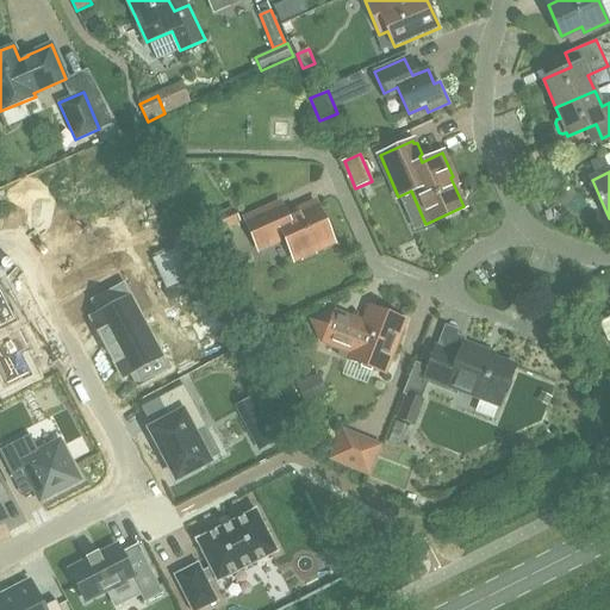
[(285,238),(294,260),(300,257),(304,261),(315,256),(316,250),(334,242),(317,203),(287,216),(281,203),(246,219),(259,250),(285,238)]
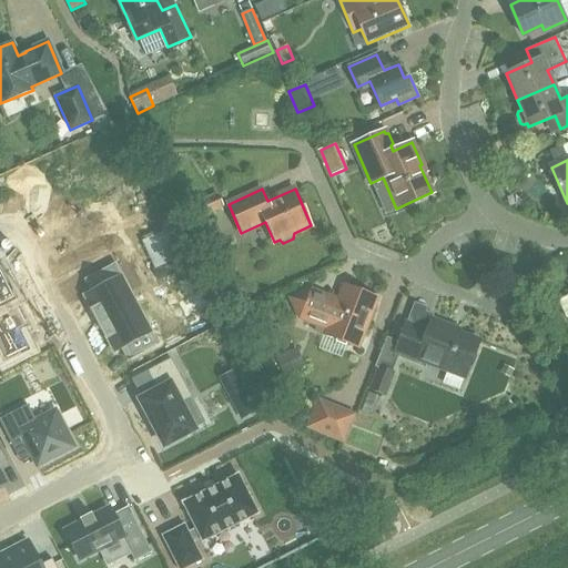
[(200,221),(204,219),(211,216),(210,215),(224,209),(217,193),(191,204),(195,214),(196,213),(200,221)]
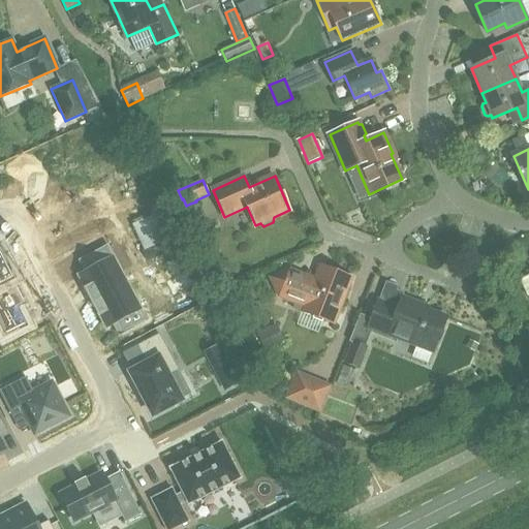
[(79,275),(93,302),(128,283),(109,246),(85,258),(90,269),(79,275)]
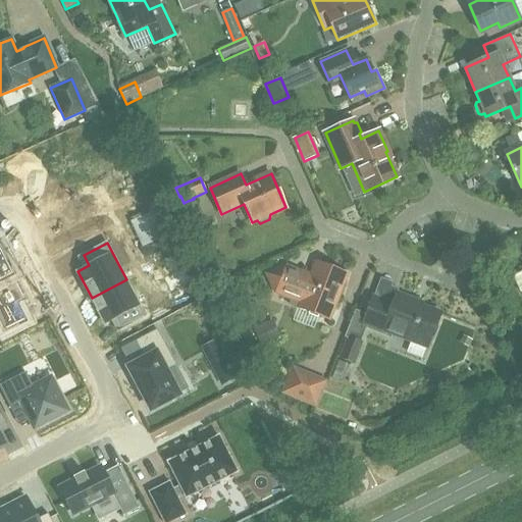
[(23,297),(0,251),(0,323),(4,331),(22,322),(12,303),(23,297)]
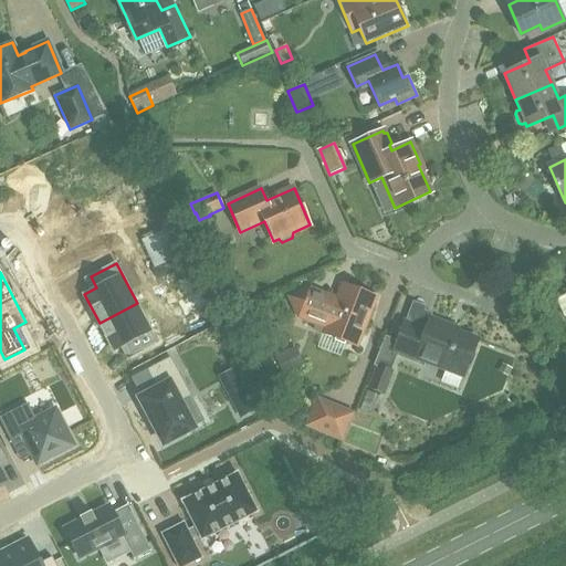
[(337,299),(310,287),(289,297),(299,318),(315,325),(314,331),(359,348),(368,323),(365,322),(374,296),(343,285),(337,299)]
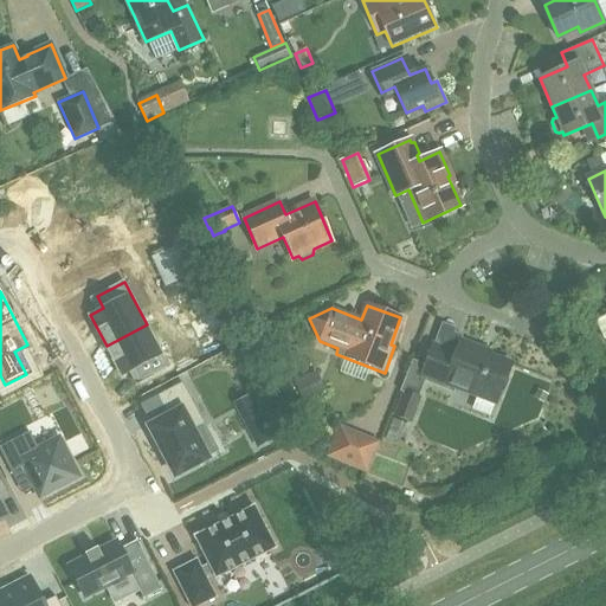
[(601,337),(605,339),(605,314),(594,320),(601,337)]
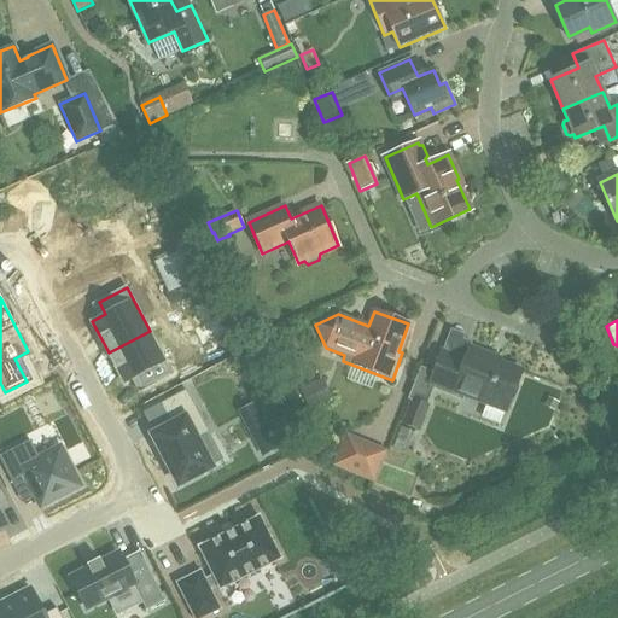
[(124,384),(139,377),(146,390),(174,374),(150,331),(109,353),(124,384)]
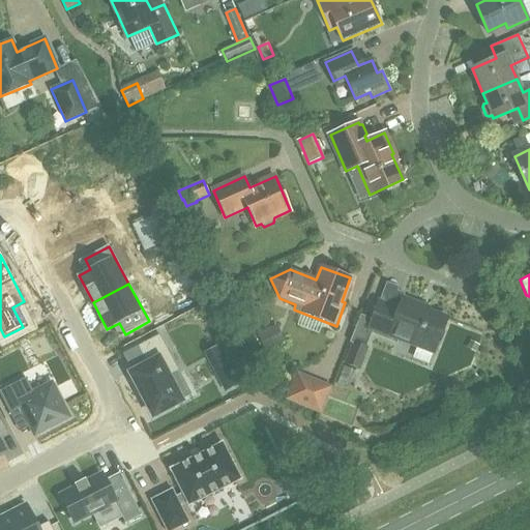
[(399,311),(380,302),(379,302),(369,331),(398,343),(399,340),(434,353),(447,320),(418,308),(420,305),(404,299),(399,311)]
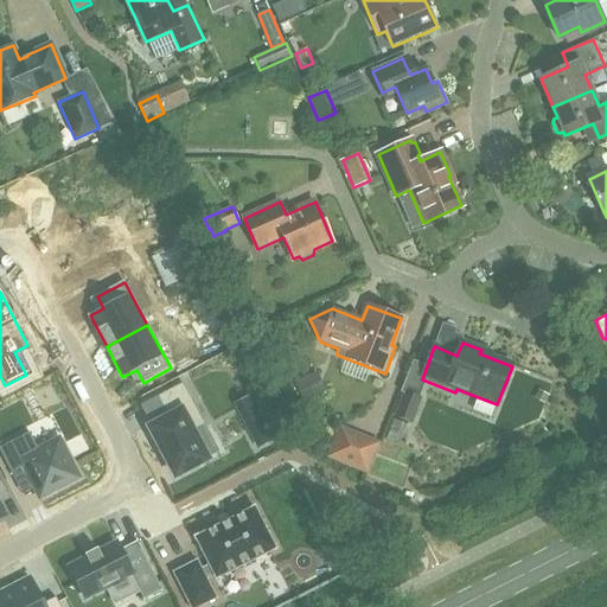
[(325,393),(315,372),(294,382),(304,402),(325,393)]
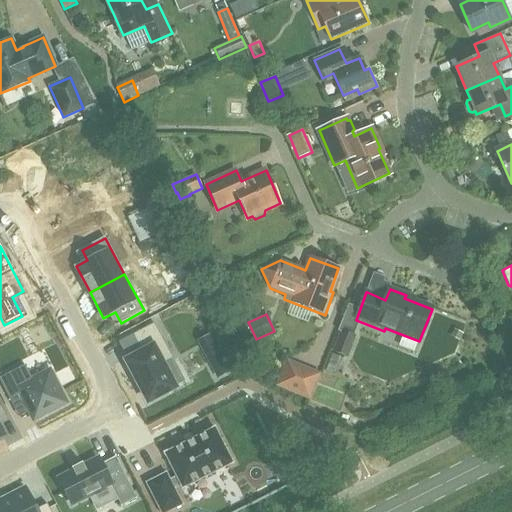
[(141,348),(125,356),(147,397),(173,383),(160,360),(171,354),(152,319),(131,330),(141,348)]
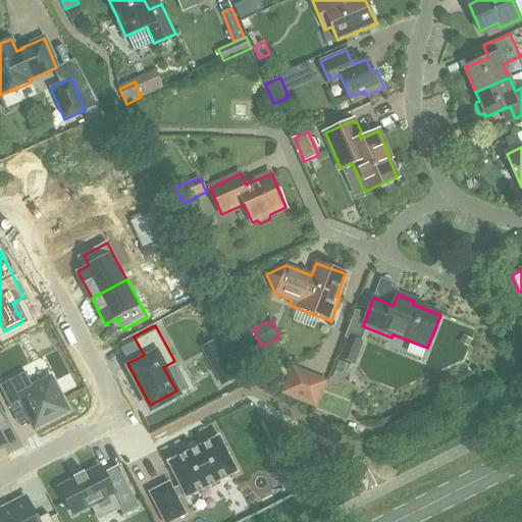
[(355,365),(363,343),(347,336),(338,359),(355,365)]
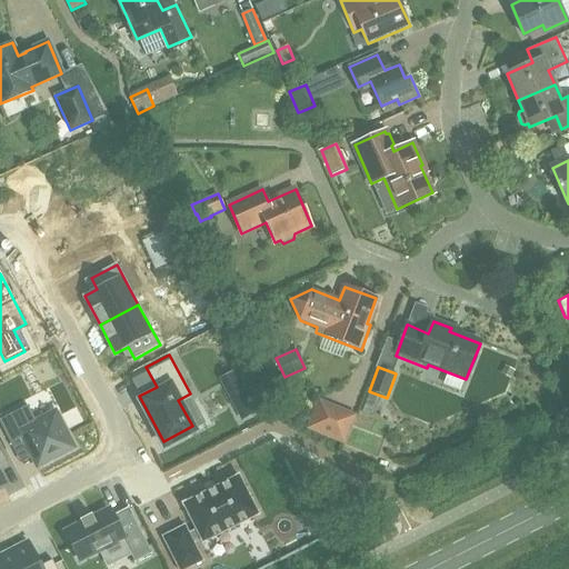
[(261,408),(241,371),(222,380),(242,418),(261,408)]
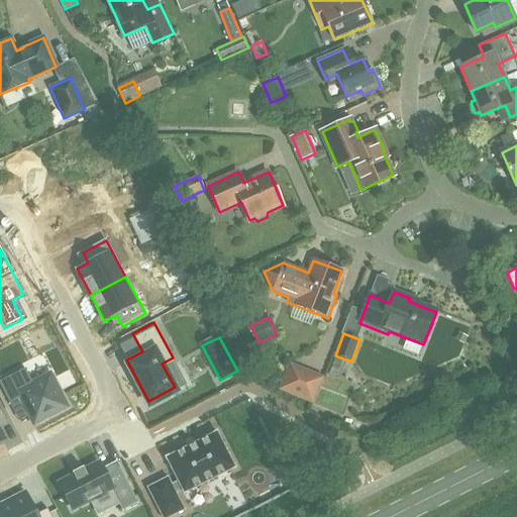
[(22,364),(0,375),(0,384),(7,398),(18,393),(31,418),(46,410),(56,406),(60,394),(47,370),(30,378),(22,364)]
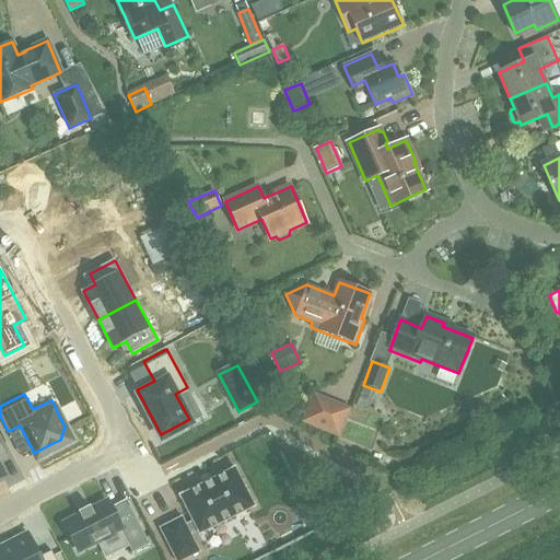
[(351,410),(315,396),(305,423),(341,438),(351,410)]
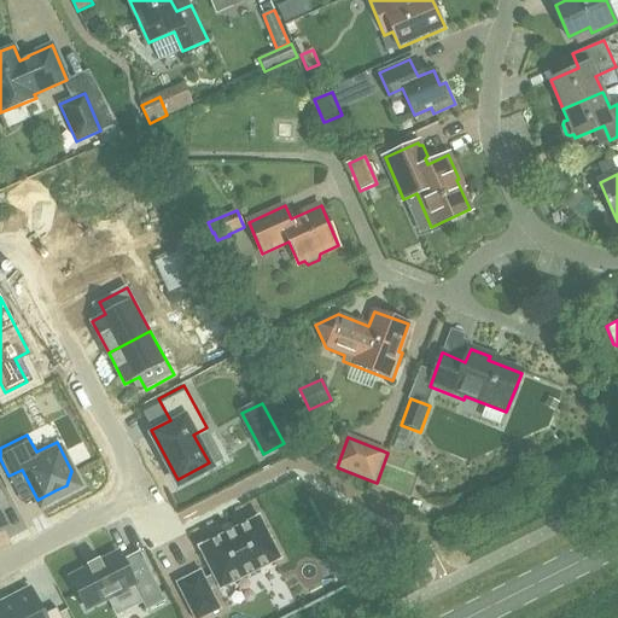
[(280,560),(260,518),(199,548),(215,578),(207,582),(200,572),(178,584),(194,617),(203,617),(220,610),(210,590),(219,587),(221,590),(280,560)]
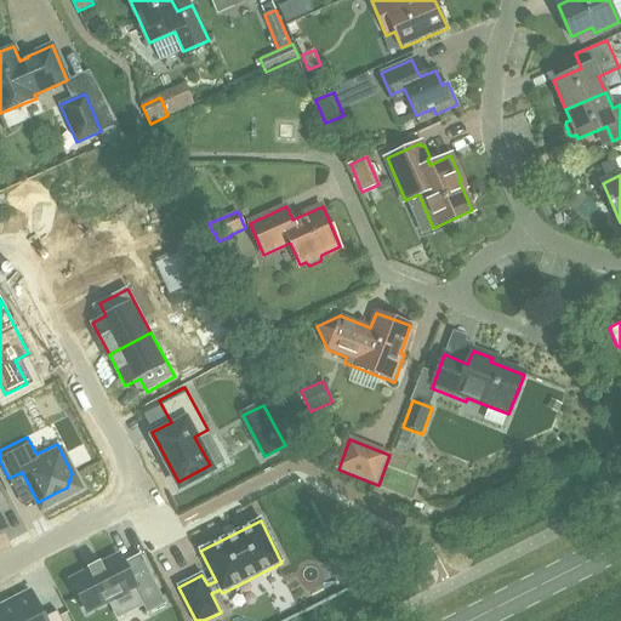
[(89,574),(72,582),(87,613),(134,588),(147,614),(165,604),(147,570),(130,579),(119,558),(101,567),(100,564),(86,571),(89,574)]
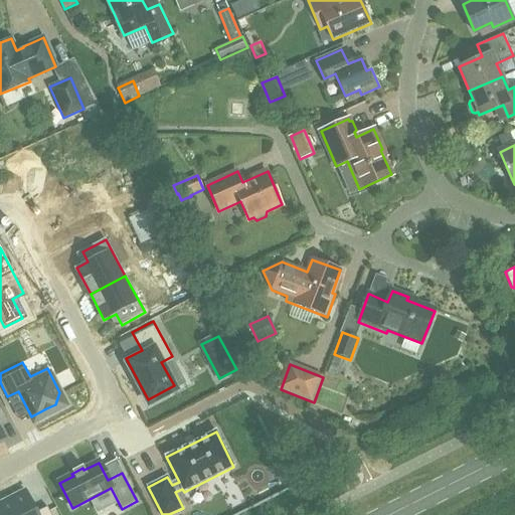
[(24,489),(0,501),(0,511),(2,514),(51,514),(46,505),(36,511),(24,489)]
